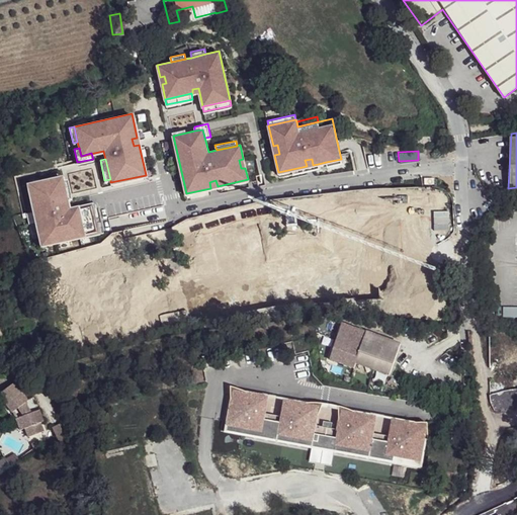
[(313,165),(312,159),(305,160),(307,166),(292,169),(293,172),(319,167),(318,164),(313,165)]
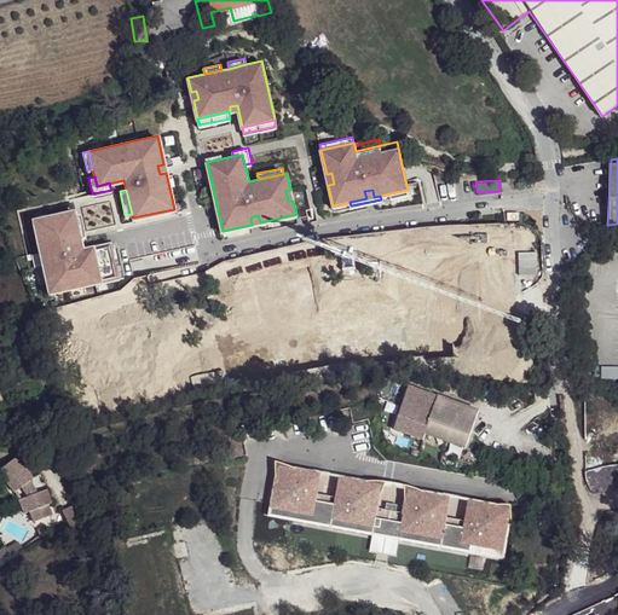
[(117,277),(109,242),(82,248),(80,237),(74,214),(73,209),(32,219),(48,293),(117,277)]
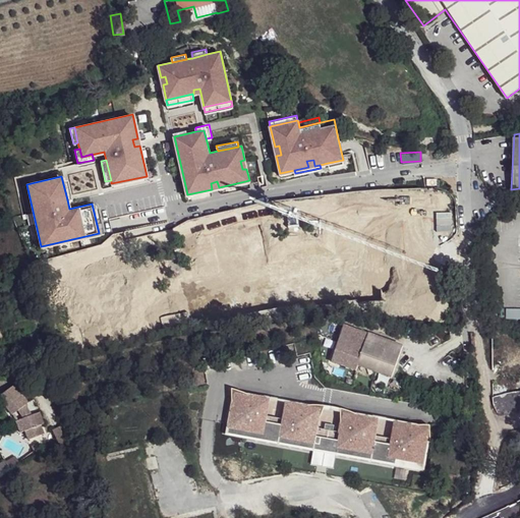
[(71,198),(67,179),(62,180),(67,199),(71,198)]
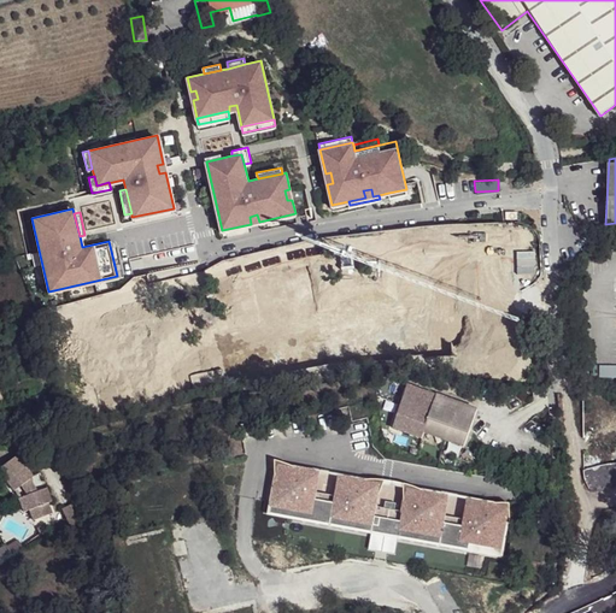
[(123,275),(115,240),(109,241),(117,276),(123,275)]
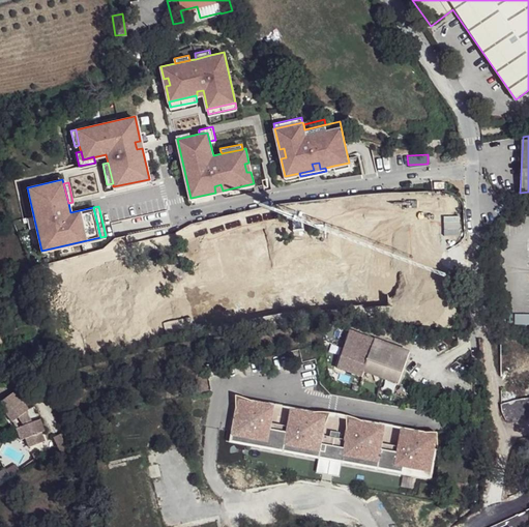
[(211,226),(214,235),(192,240),(199,271),(222,266),(226,287),(231,285),(233,292),(238,291),(234,274),(290,261),(277,210),(211,226)]
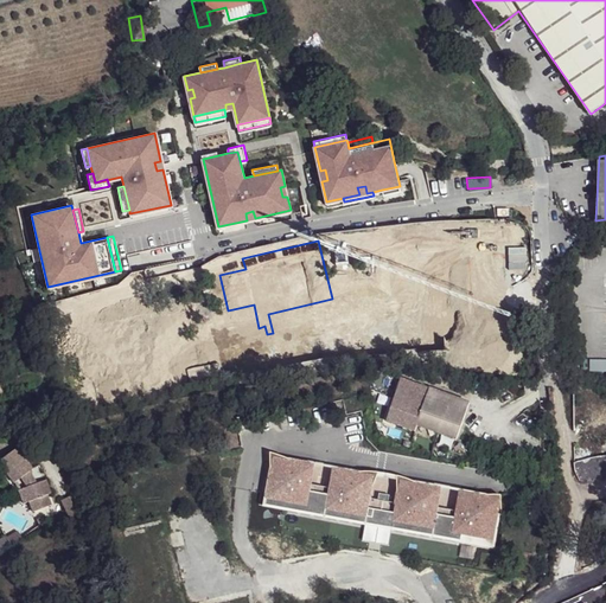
[(581,244),(569,249),(573,256),(585,250),(581,244)]
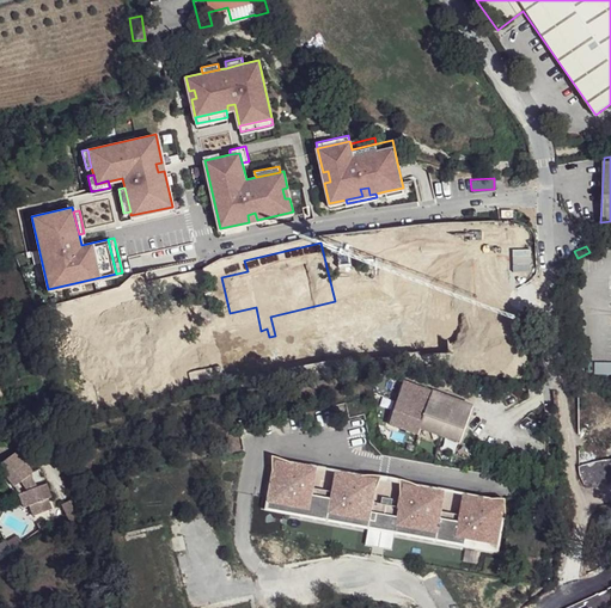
[(31,331),(34,341),(42,339),(40,330),(31,331)]
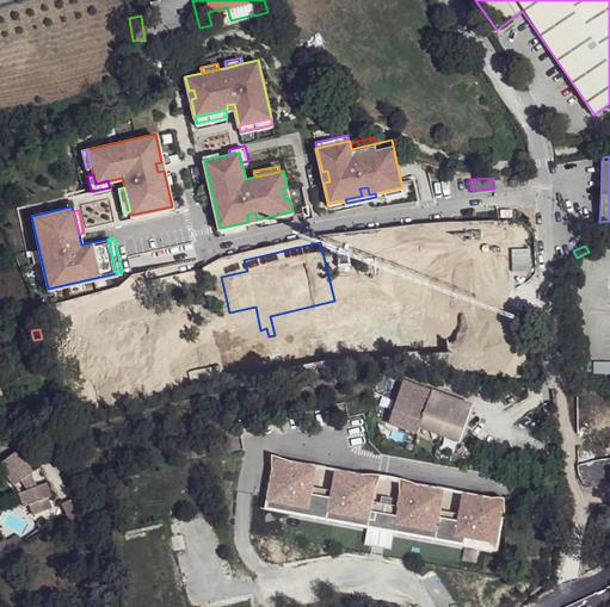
[(383,335),(363,341),(365,351),(386,346),(384,339),(383,335)]
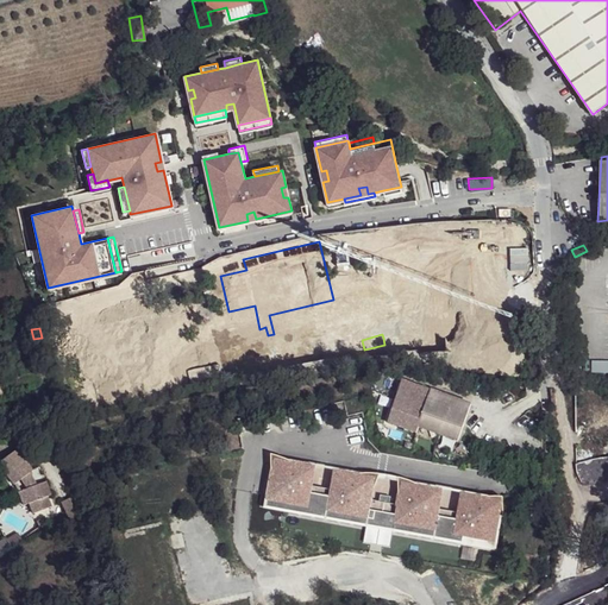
[(403,341),(396,336),(394,342),(400,346),(403,341)]
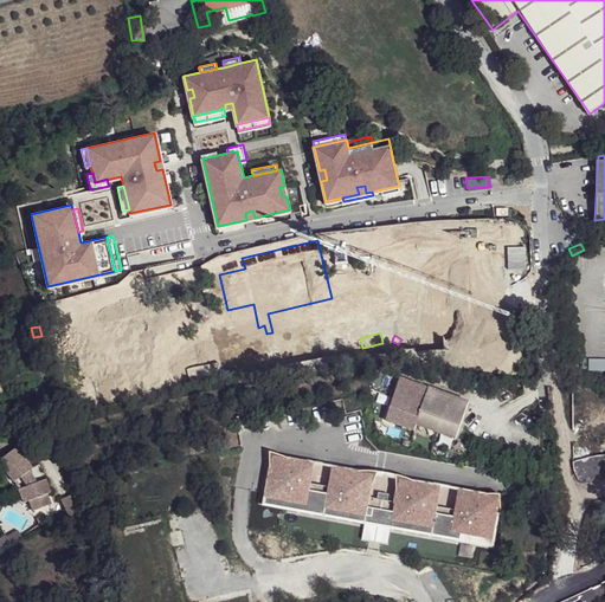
[(604,366),(604,355),(589,356),(589,367),(604,366)]
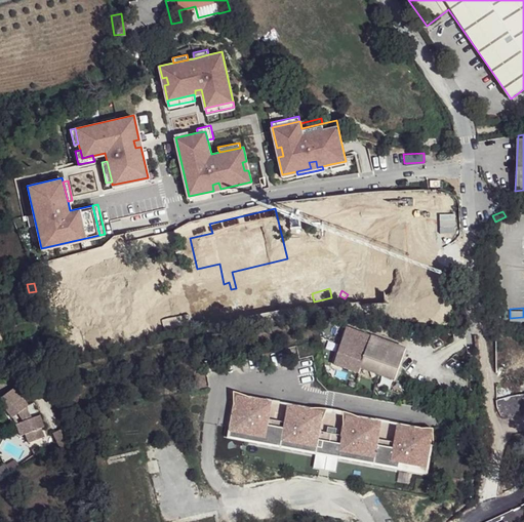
[(56,329),(58,336),(83,329),(81,322),(56,329)]
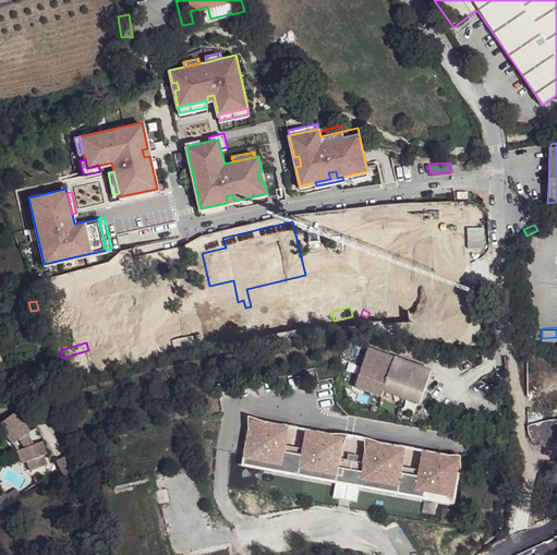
[(411,350),(407,360),(367,347),(354,384),(382,394),(384,389),(389,371),(408,377),(402,395),(419,401),(431,369),(425,366),(428,357),(411,350)]
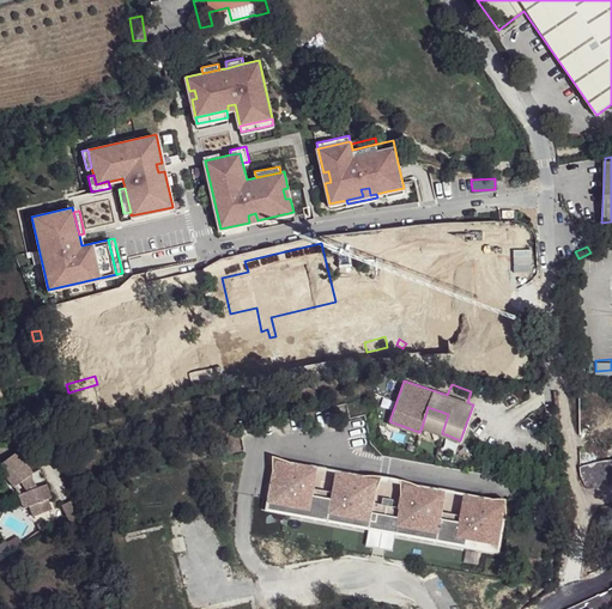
[(428,407),(422,427),(442,433),(448,414),(428,407)]
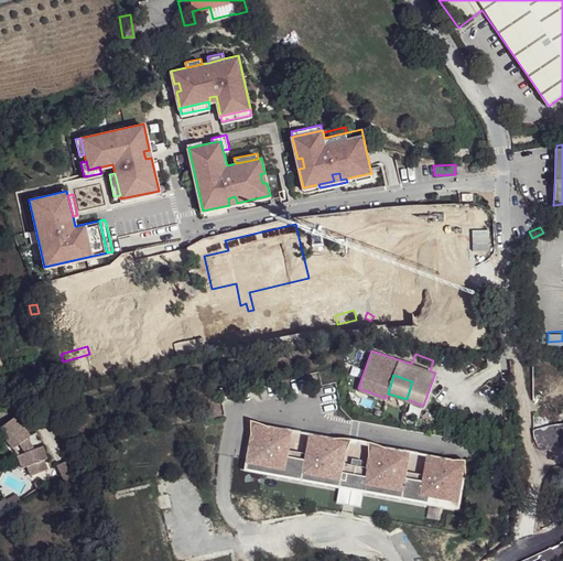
[(14,411),(0,422),(0,428),(13,444),(19,440),(25,448),(18,451),(23,464),(29,462),(32,471),(49,464),(44,454),(47,453),(43,441),(33,444),(26,434),(30,432),(14,411)]
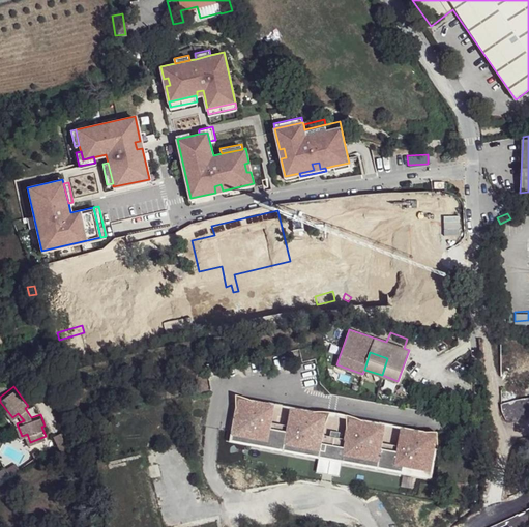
[(272,401),(237,392),(228,434),(381,468),(383,462),(420,470),(421,466),(419,465),(425,435),(399,429),(392,451),(377,448),(382,426),(347,417),(343,436),(335,435),(336,429),(328,427),(326,433),(320,431),(324,412),(288,404),(283,427),(267,423),(272,401)]
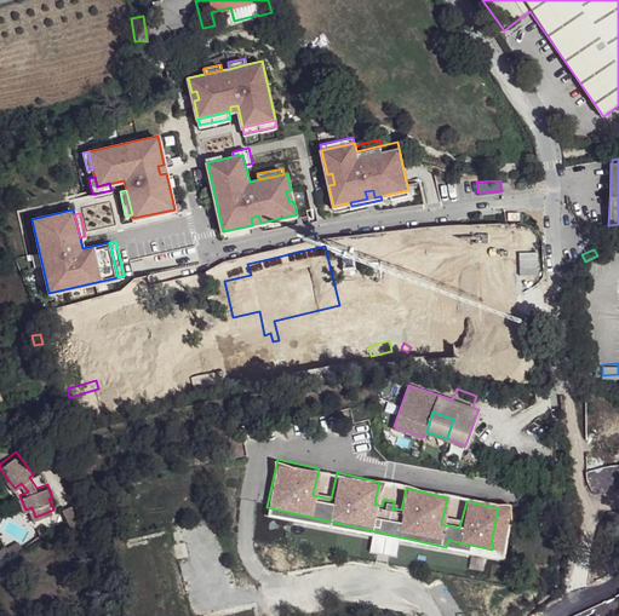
[(63,506),(73,524),(89,517),(86,505),(82,496),(63,506)]
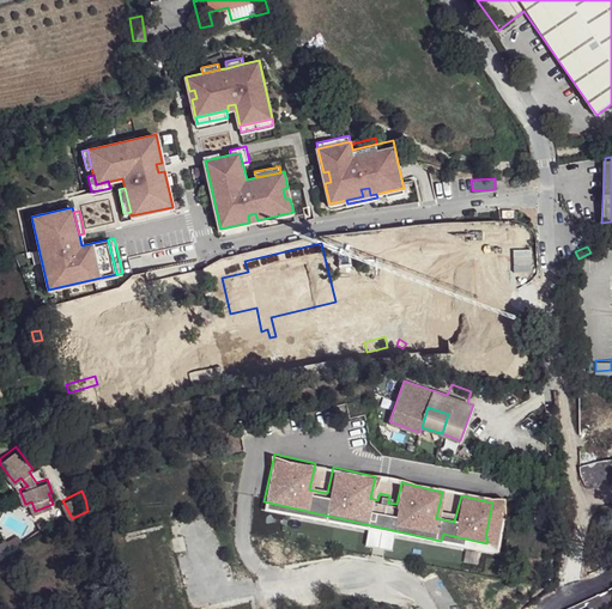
[(46,513),(37,518),(41,525),(49,518),(46,513)]
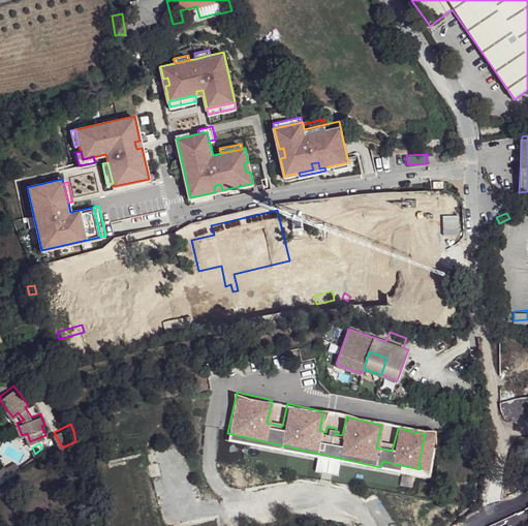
[(16,458),(6,463),(10,471),(11,471),(20,464),(16,458)]
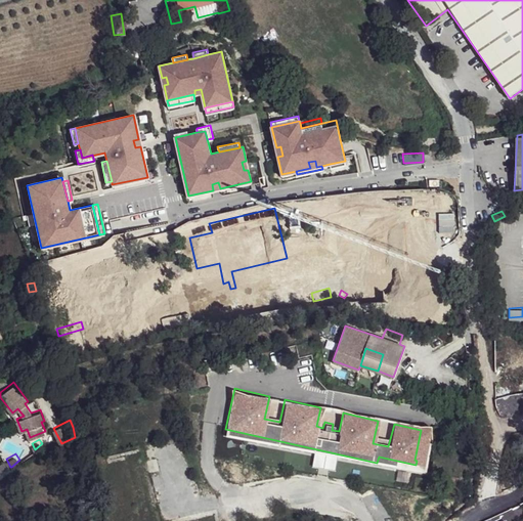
[(3,459),(0,461),(0,471),(9,467),(3,459)]
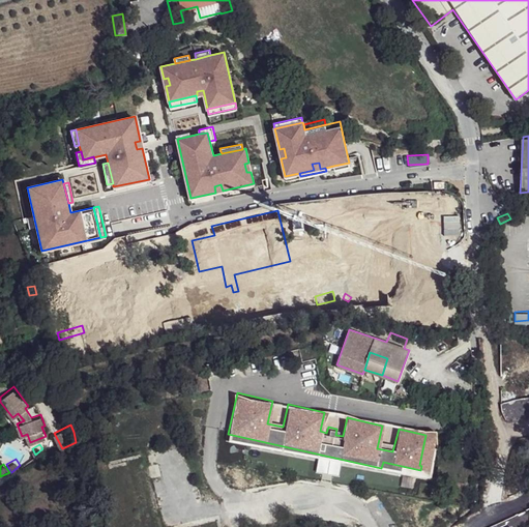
[(50,507),(53,514),(58,516),(59,510),(57,504),(50,507)]
